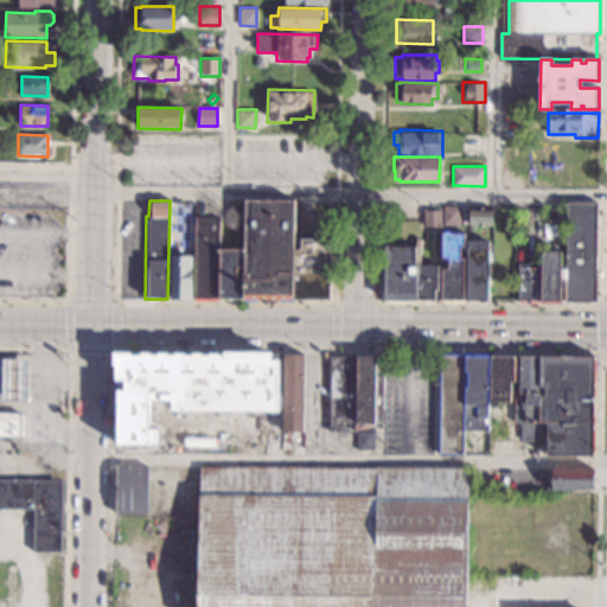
[(294,249),(300,249),(300,237),(328,238),(327,280),(330,280),(328,299),(193,296),(195,217),(219,217),(218,249),(243,249),(244,200),(295,202),(294,249)]
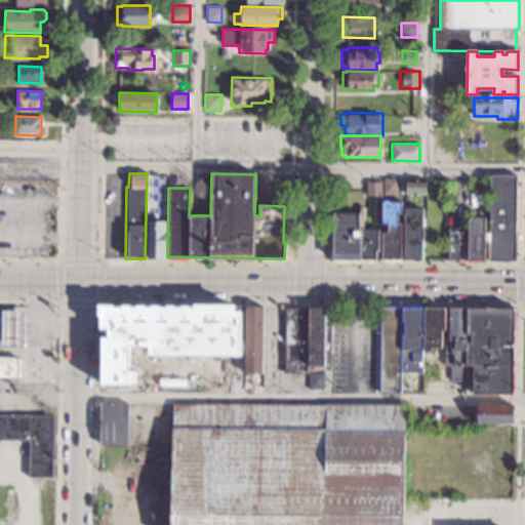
[(202,191),(193,191),(193,175),(202,175),(202,191)]
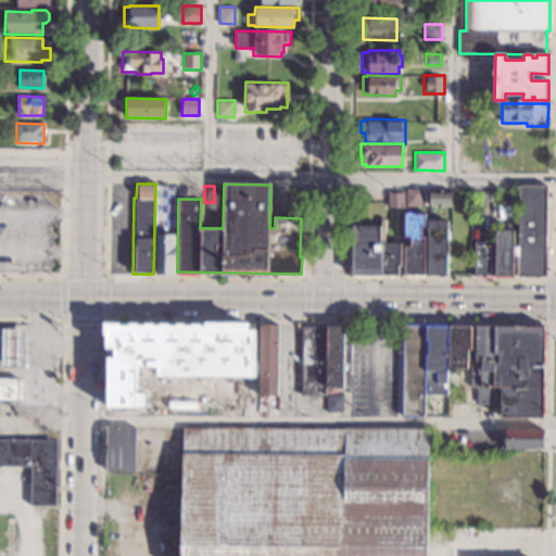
[(545,276),(518,275),(519,186),(546,186),(545,276)]
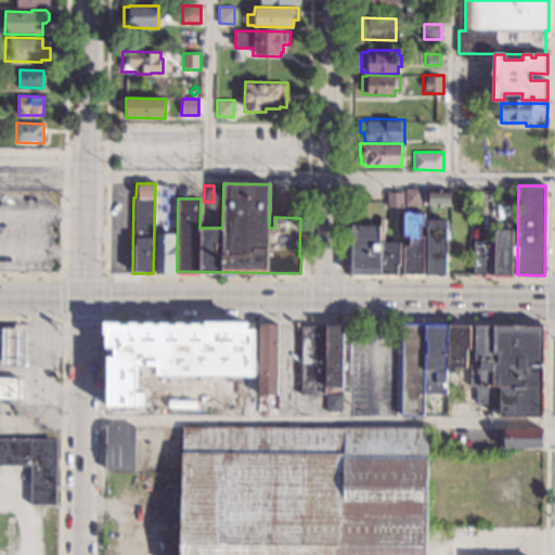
[(420,206),(404,205),(404,189),(420,189),(420,206)]
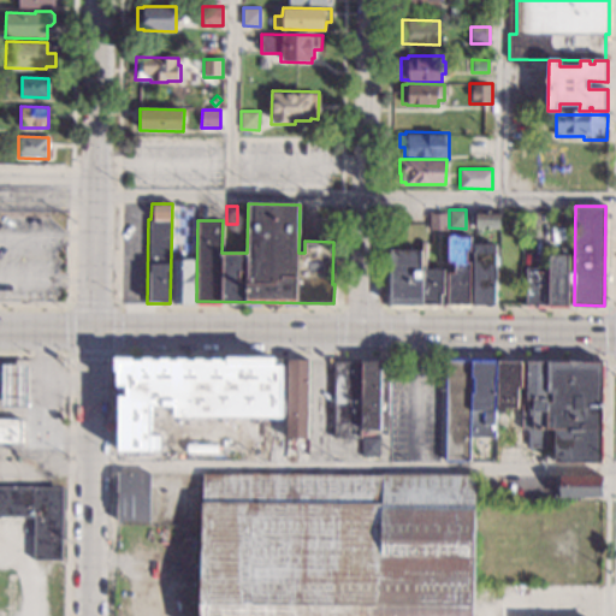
[(446,230),(428,230),(430,211),(446,212),(446,230)]
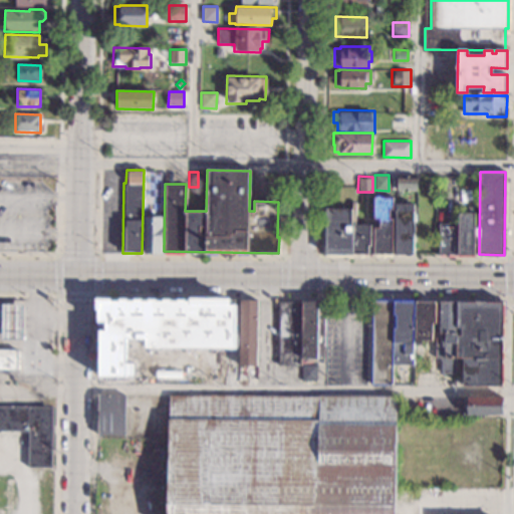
[(419,192),(397,191),(397,176),(417,176),(419,176),(419,192)]
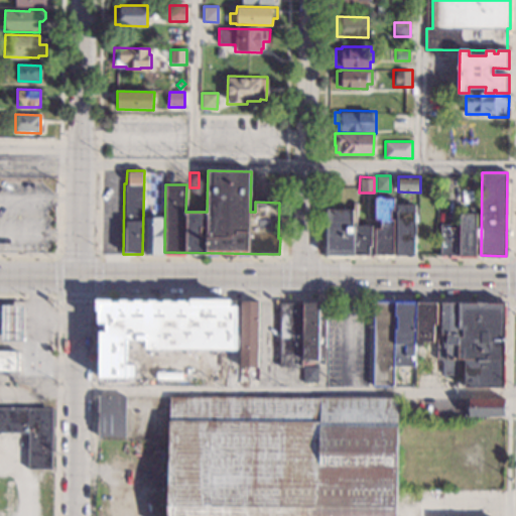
[(385,197),(394,197),(394,211),(390,211),(390,219),(394,219),(394,255),(375,255),(375,229),(380,229),(380,220),(374,220),(375,198),(376,198),(376,194),(385,194),(385,197)]
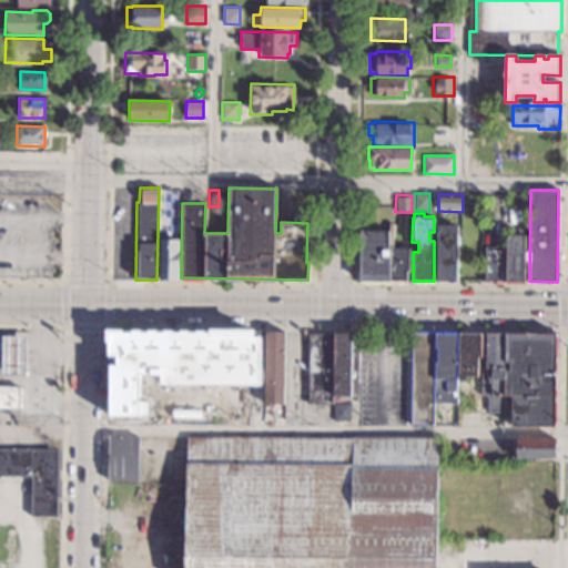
[(457,282),(436,281),(437,223),(458,223),(457,282)]
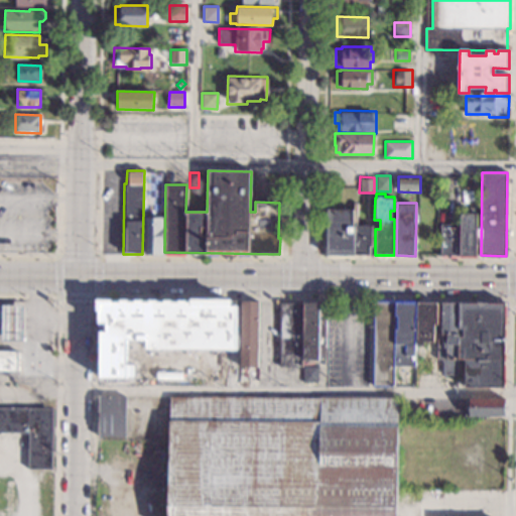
[(353,256),(327,255),(327,209),(354,209),(353,256)]
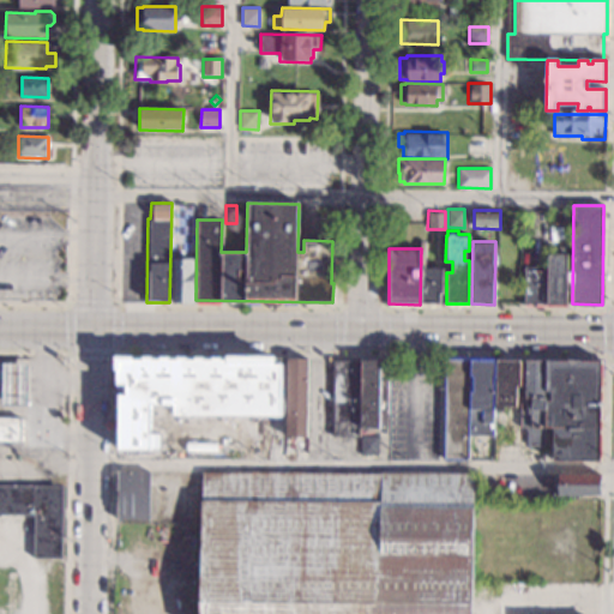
[(567,270),(572,270),(571,294),(566,294),(566,305),(546,305),(546,253),(567,253),(567,270)]
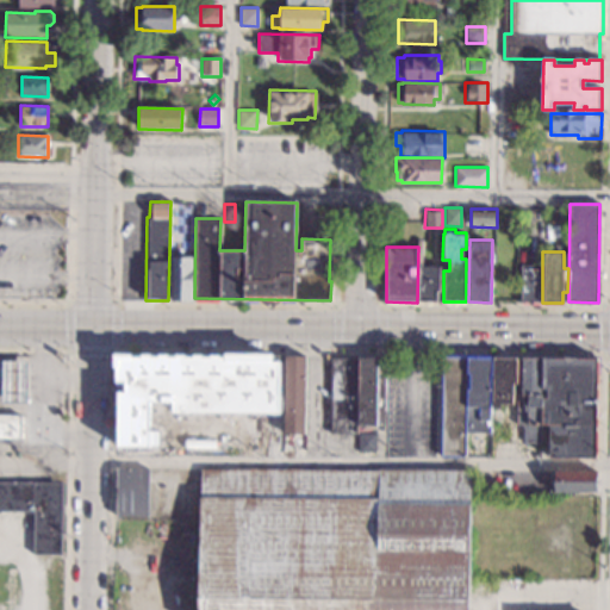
[(192,300),(170,300),(172,256),(193,256),(192,300)]
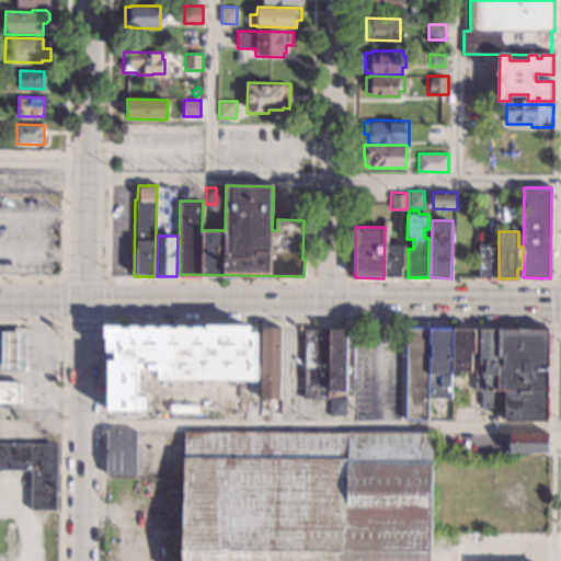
[(473,281),(453,281),(453,241),(473,241),(473,281)]
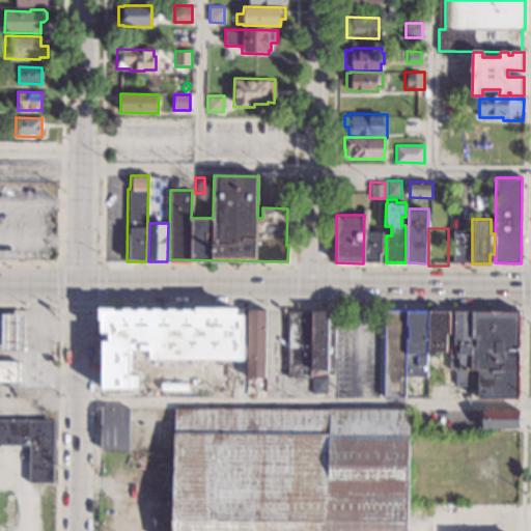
[(383,253),(380,253),(380,262),(364,262),(365,230),(383,230),(383,253)]
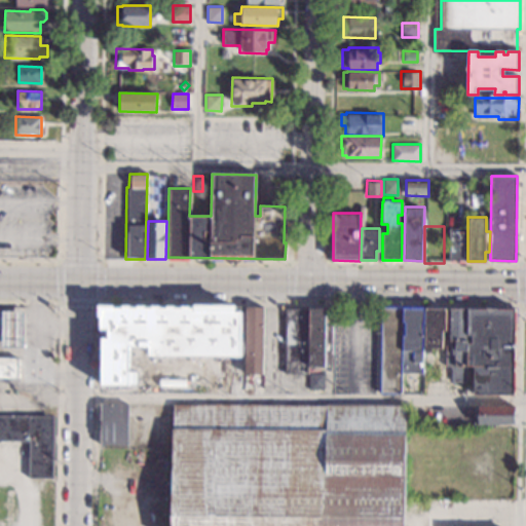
[(466,262),(449,262),(449,228),(466,229),(466,262)]
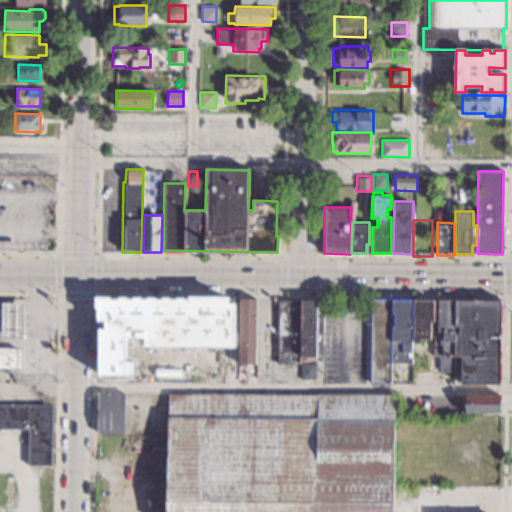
[(189,299),(189,297),(229,297),(229,303),(234,303),(234,347),(145,346),(145,338),(126,337),(126,361),(132,361),(132,375),(115,375),(115,378),(104,378),(104,374),(99,374),(99,328),(105,328),(105,320),(98,320),(98,299),(119,299),(119,297),(127,297),(127,299),(134,299),(134,297),(141,297),(141,299),(148,299),(148,297),(156,297),(156,299),(162,299),(162,297),(171,297),(171,299),(177,299),(177,297),(185,297),(185,299),(189,299)]
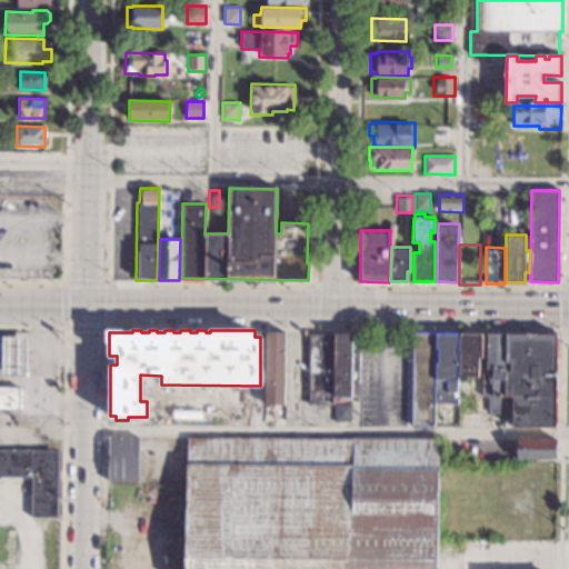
[(285,405),(263,406),(263,332),(285,332),(285,405)]
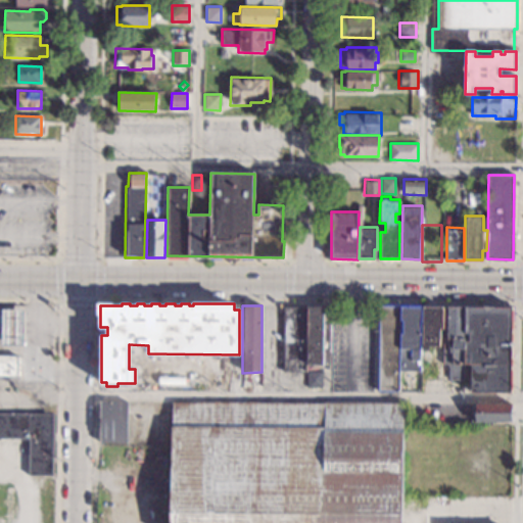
[(399,391),(378,392),(377,306),(399,305),(399,391)]
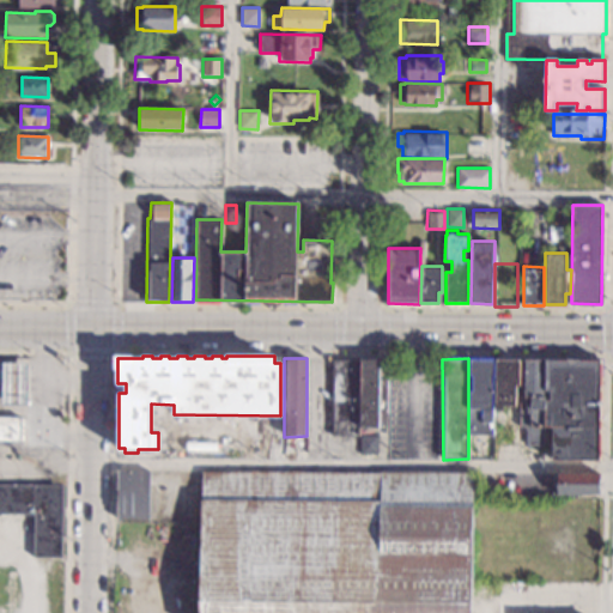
[(493,436),(469,436),(468,392),(472,390),(472,376),(468,376),(468,358),(493,358),(493,436)]
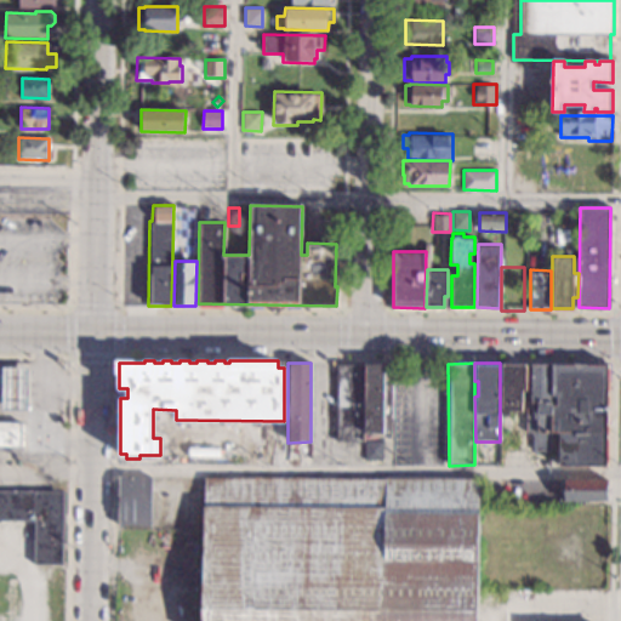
[(363,442),(336,442),(336,364),(363,364),(363,442)]
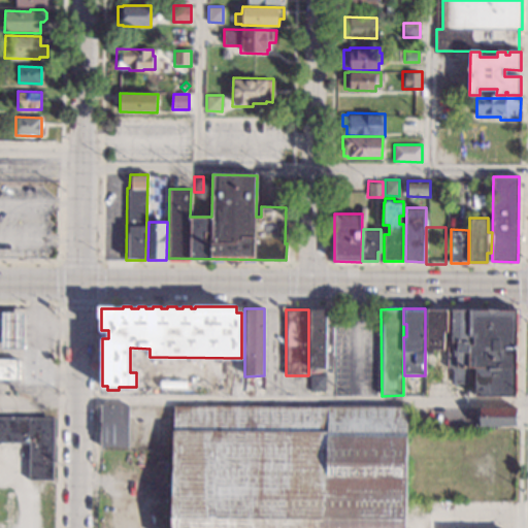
[(327,326),(332,326),(332,369),(310,369),(309,309),(327,309),(327,326)]
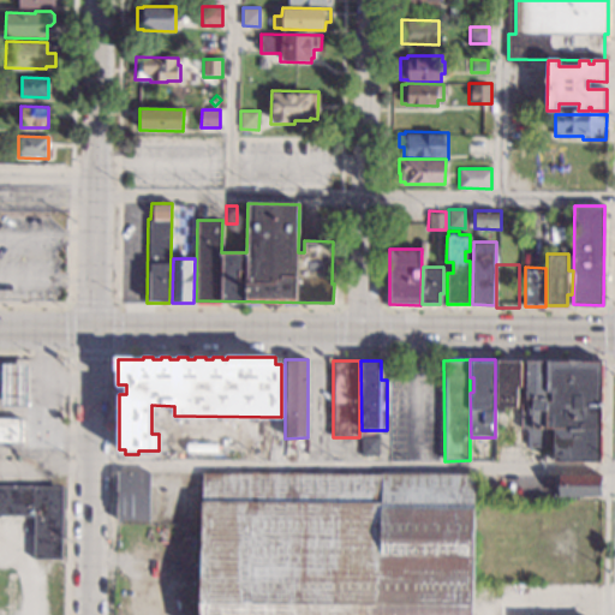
[(521,387),(517,387),(517,407),(503,407),(503,413),(496,413),(496,360),(521,360),(521,387)]
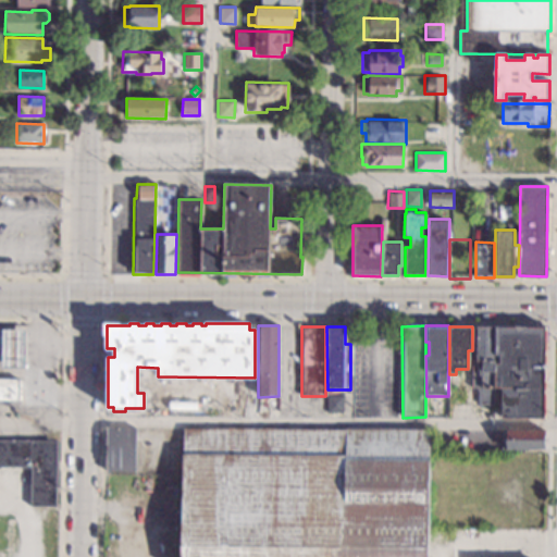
[(545,418),(502,418),(500,405),(478,405),(478,387),(470,387),(470,360),(475,360),(475,327),(545,327),(545,418)]
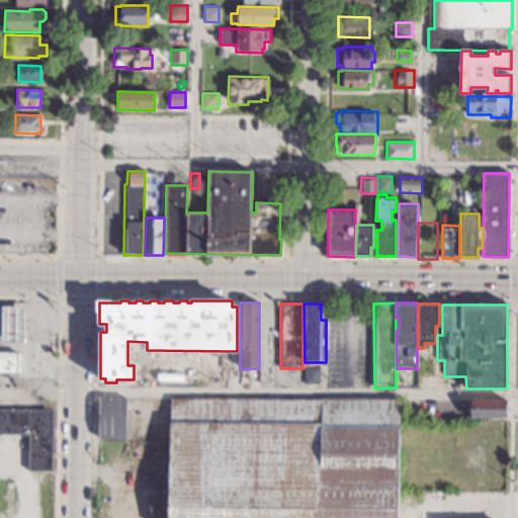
[(23,342),(1,342),(1,306),(23,306),(23,342)]
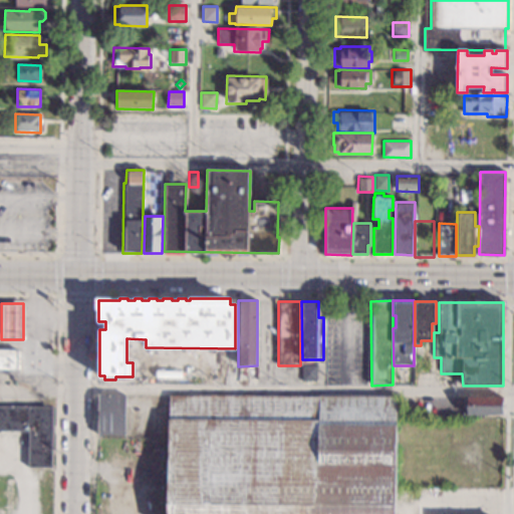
[(18,369),(0,369),(0,349),(18,349),(18,369)]
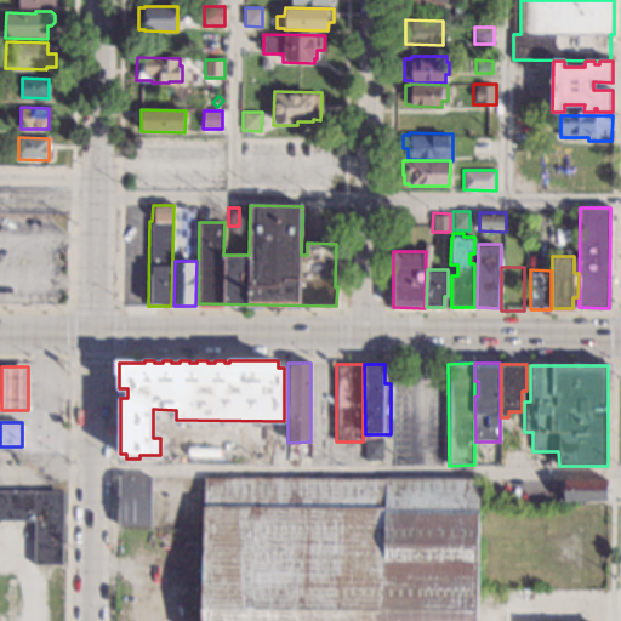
[(382,460),(364,461),(364,440),(382,440),(382,460)]
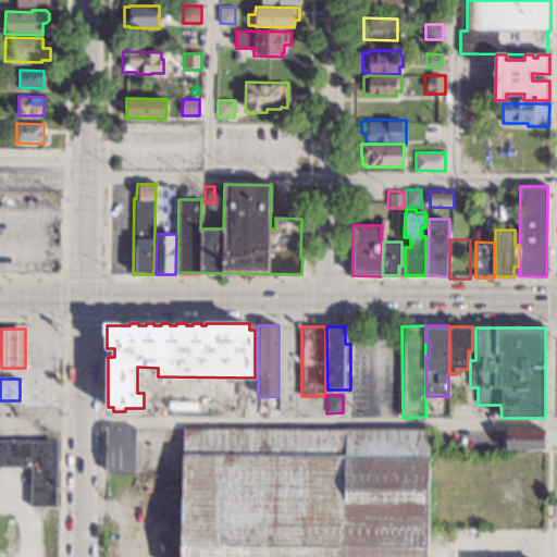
[(135,471),(107,471),(107,426),(136,426),(135,471)]
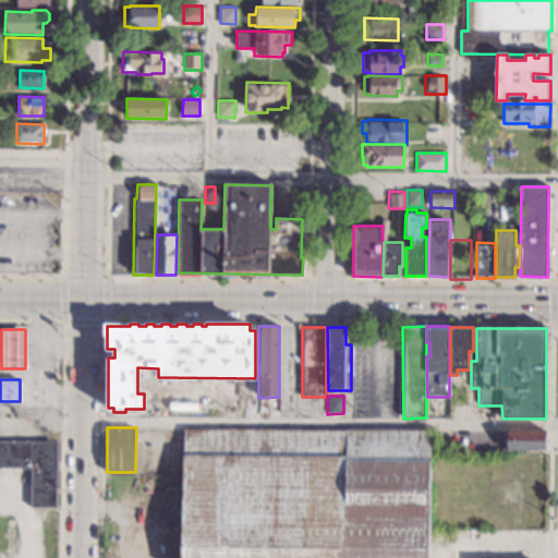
[(428,557),(181,557),(182,431),(431,432),(428,557)]
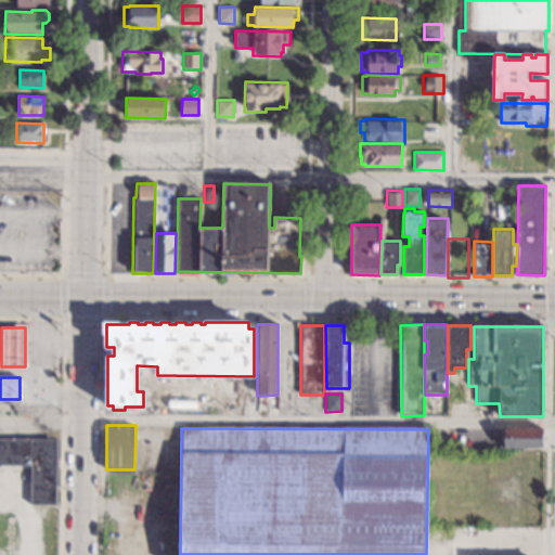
[(543,448),(504,449),(504,429),(543,429),(543,448)]
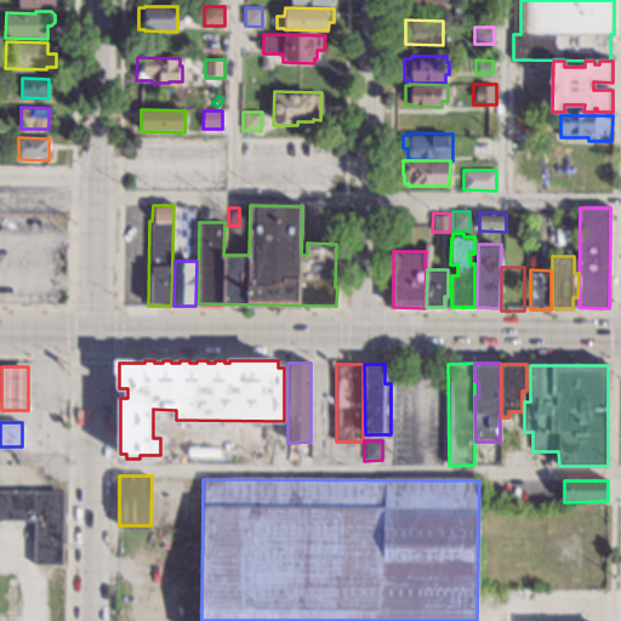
[(63,565),(34,565),(34,522),(0,522),(0,489),(62,489),(63,565)]
